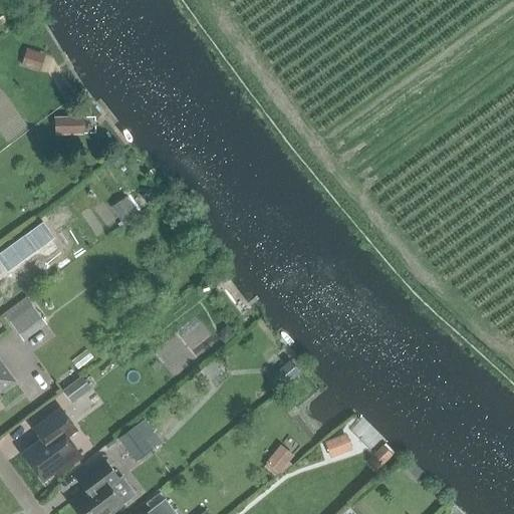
[(25,49),(20,66),(39,72),(44,55),(25,49)]
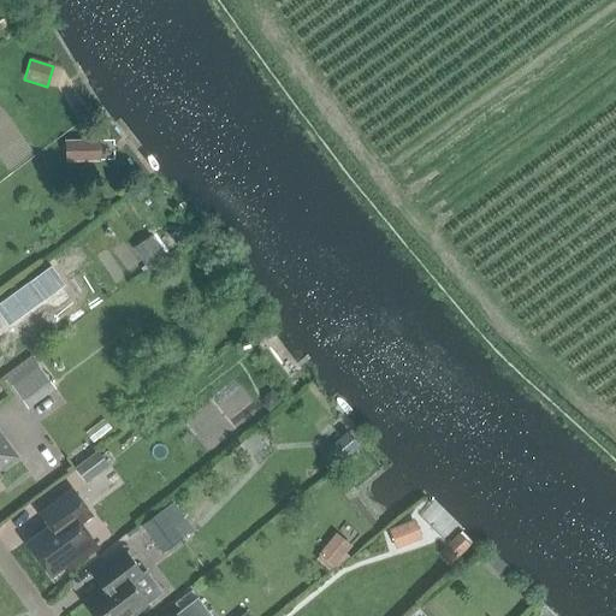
[(100,163),(99,140),(64,141),(64,163),(100,163)]
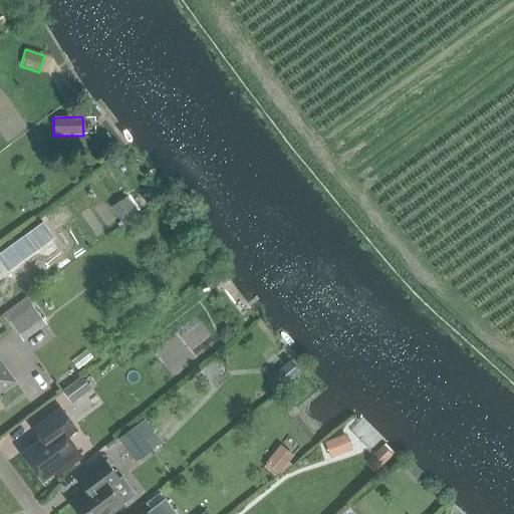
[(123,224),(138,214),(126,198),(118,204),(123,212),(117,216),(123,224)]
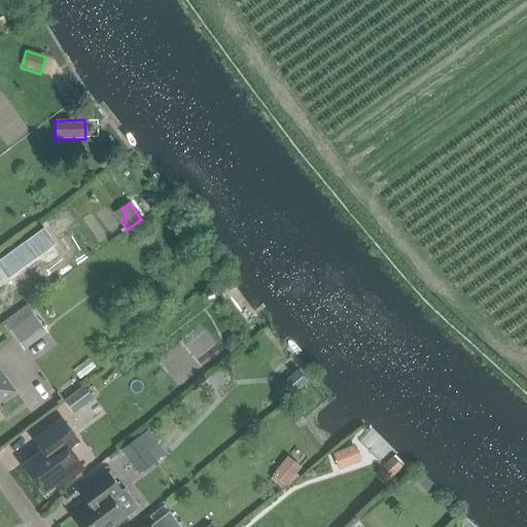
[(43,232),(0,262),(0,272),(6,280),(35,259),(37,261),(55,248),(55,247),(43,232)]
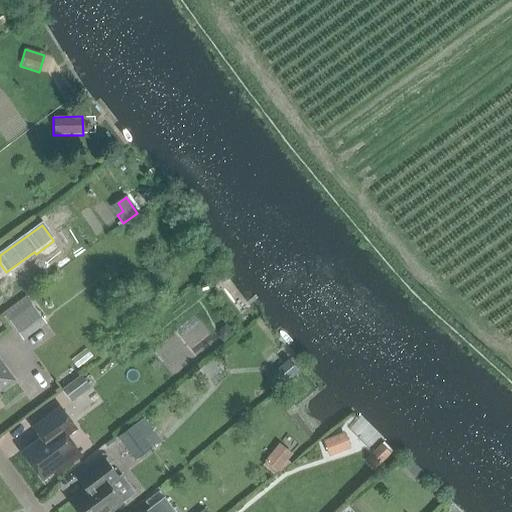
[(31,304),(8,321),(22,340),(45,323),(31,304)]
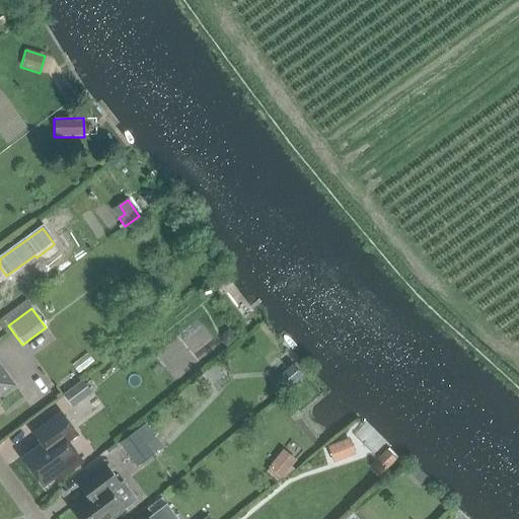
[(285,395),(309,376),(299,362),(275,381),(285,395)]
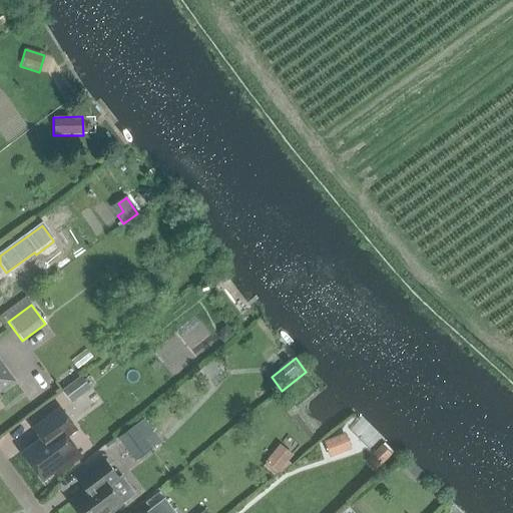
[(0,398),(1,398),(0,397),(0,392),(14,383),(0,363),(0,398)]
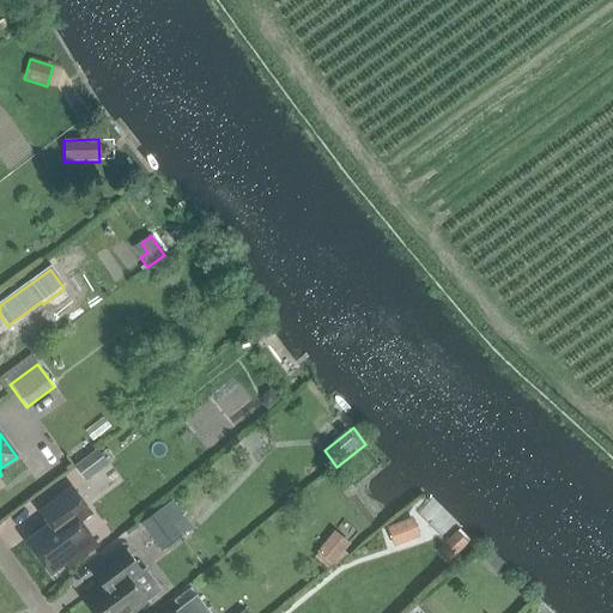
[(85,481),(108,465),(96,448),(72,466),(85,481)]
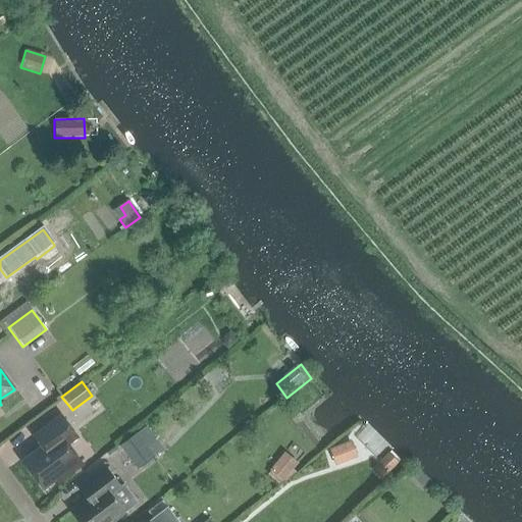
[(57,482),(82,464),(66,445),(75,437),(59,415),(33,435),(41,446),(21,461),(42,488),(55,479),(57,482)]
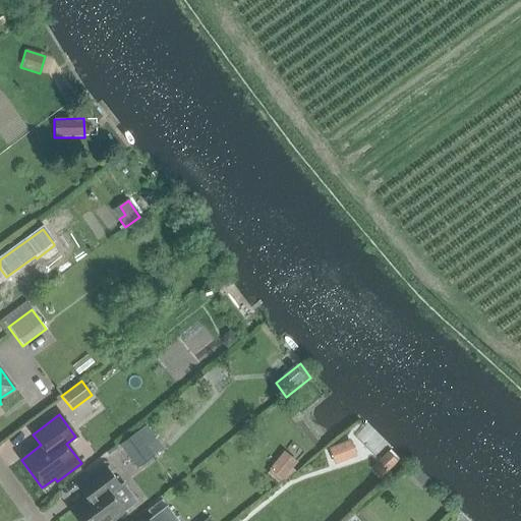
[(154,456),(135,431),(118,445),(136,469),(154,456)]
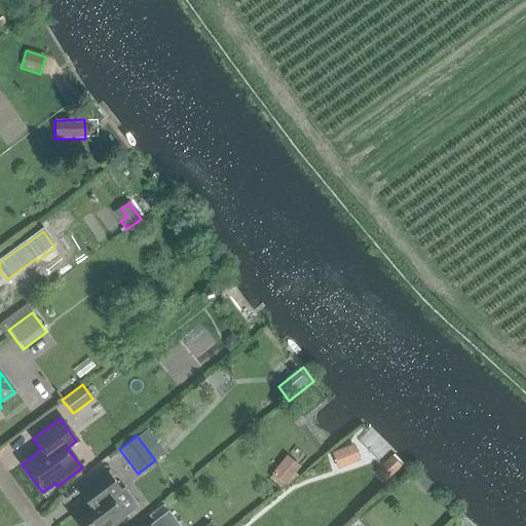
[(337,468),(360,460),(353,444),(331,452),(337,468)]
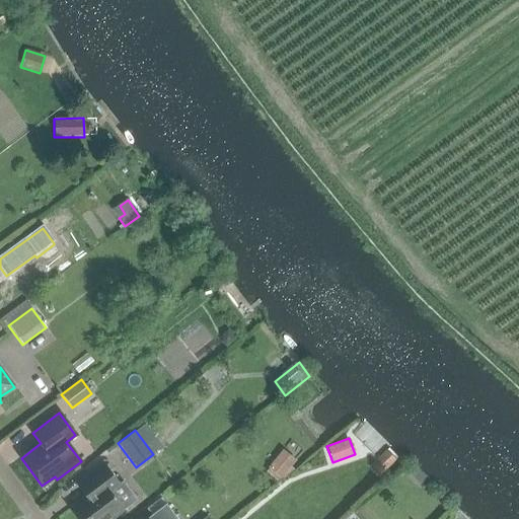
[(283,449),(268,467),(280,478),(295,459),(283,449)]
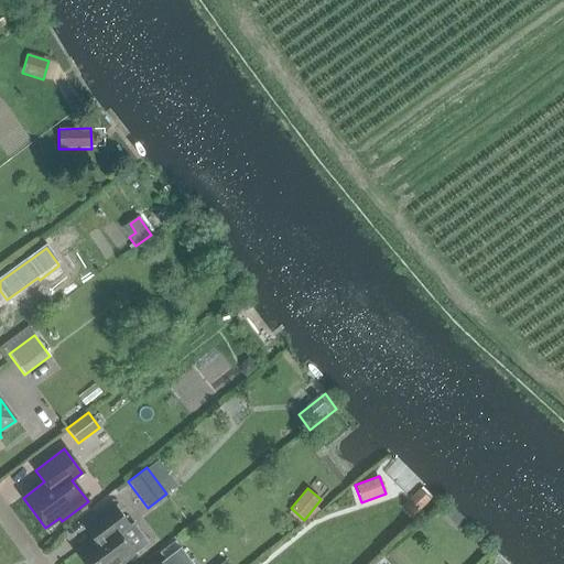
[(401,507),(412,517),(430,499),(420,488),(401,507)]
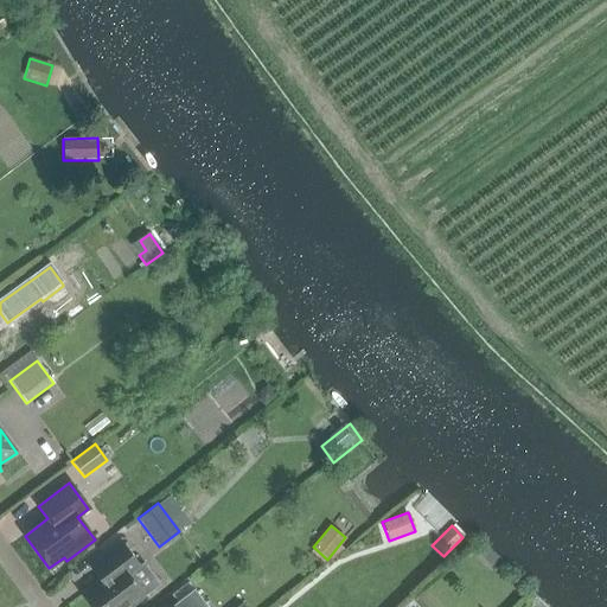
[(122,543),(100,561),(90,568),(100,581),(81,595),(89,606),(131,606),(144,595),(128,574),(140,566),(122,543)]
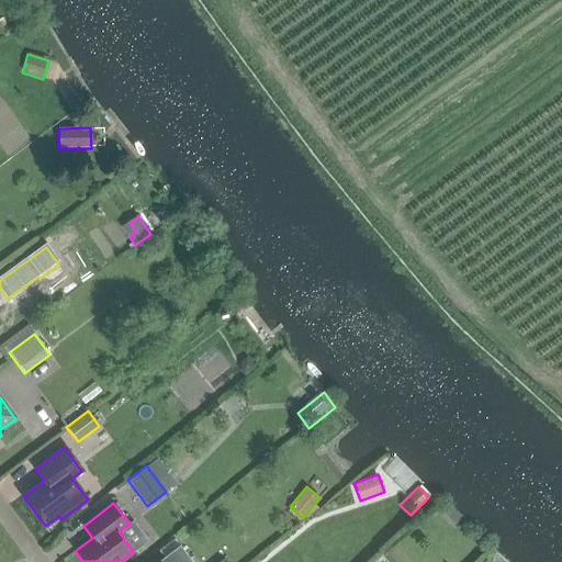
[(191,561),(179,546),(158,561),(157,561),(158,561),(157,561),(191,561)]
